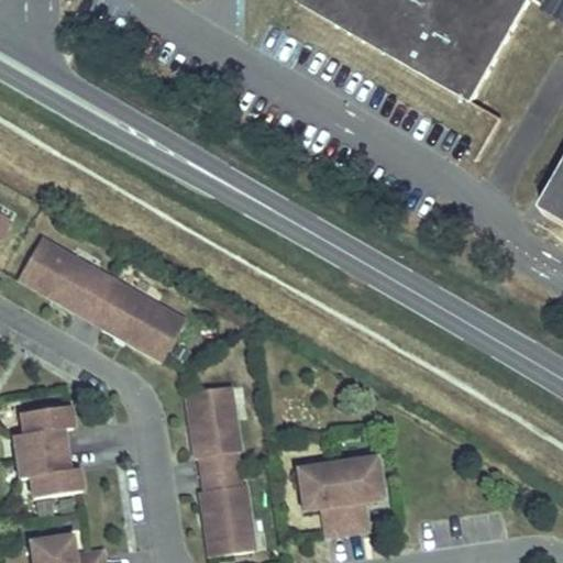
[(562,0),(298,0),(297,2),(471,106),(531,3),(562,21),(562,155),(539,197),(562,212),(562,0)]
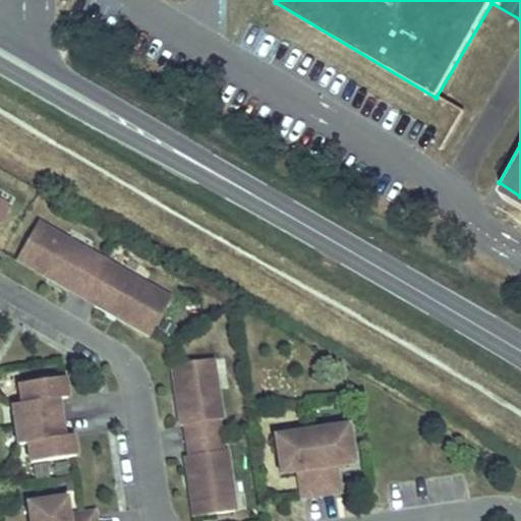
[(31,220),(10,256),(43,275),(46,271),(113,308),(111,313),(143,332),(164,295),(111,266),(110,269),(82,252),(83,250),(31,220)]
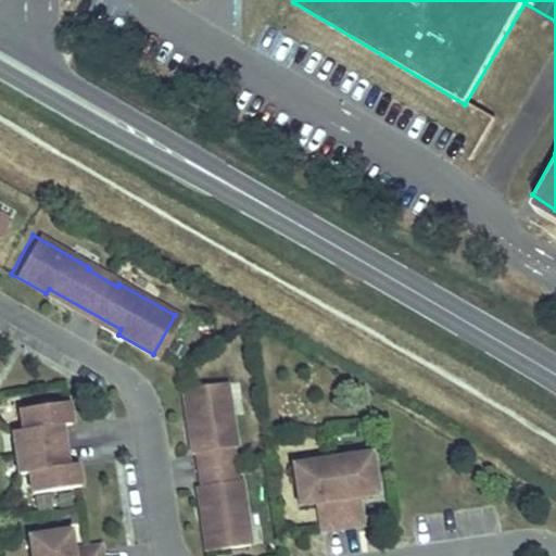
[(49,289),(46,293),(118,335),(121,329),(49,289)]
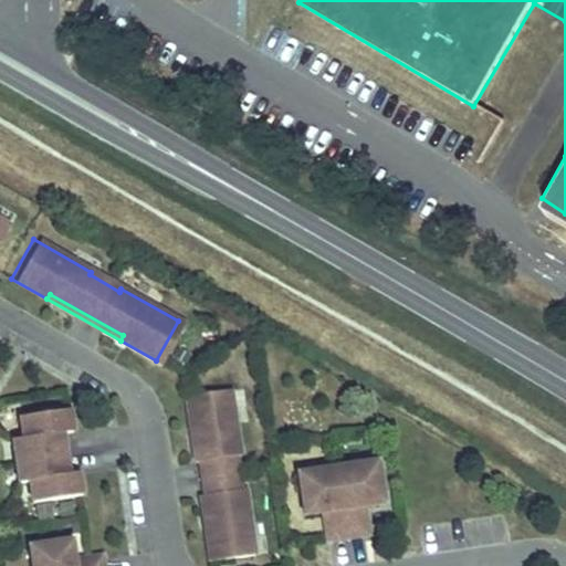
[(224,387),(180,392),(190,459),(195,458),(199,492),(195,492),(205,558),(248,552),(239,486),(234,486),(230,453),(233,452),(224,387)]
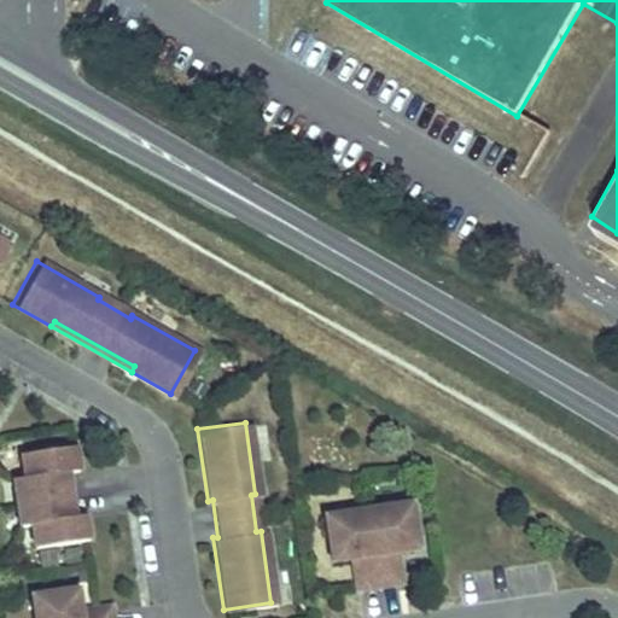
[(59,468),(70,467),(66,444),(16,452),(19,474),(9,477),(16,524),(27,523),(30,546),(81,537),(77,514),(66,517),(59,468)]
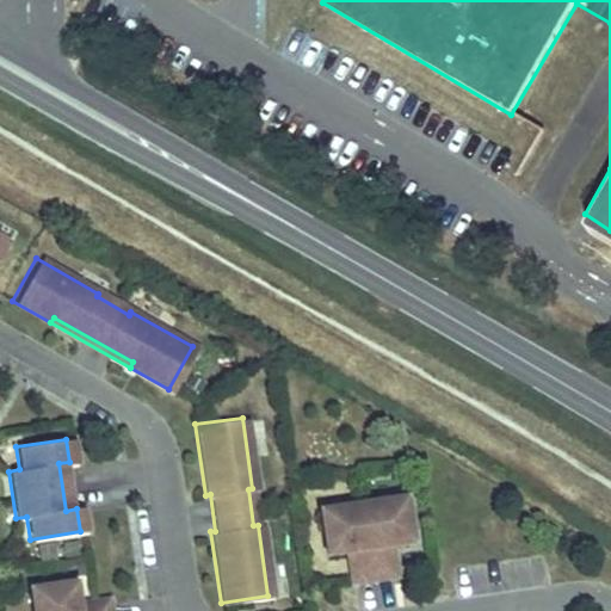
[(358,503),(315,508),(322,553),(347,548),(352,579),(387,573),(382,543),(407,538),(400,495),(358,503)]
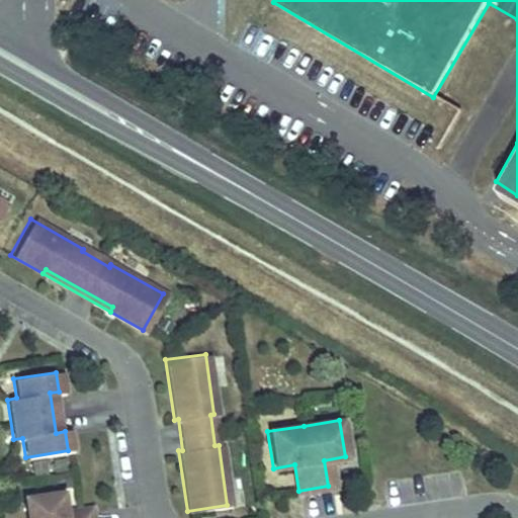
[(59,492),(22,498),(25,517),(89,517),(88,509),(63,513),(59,492)]
